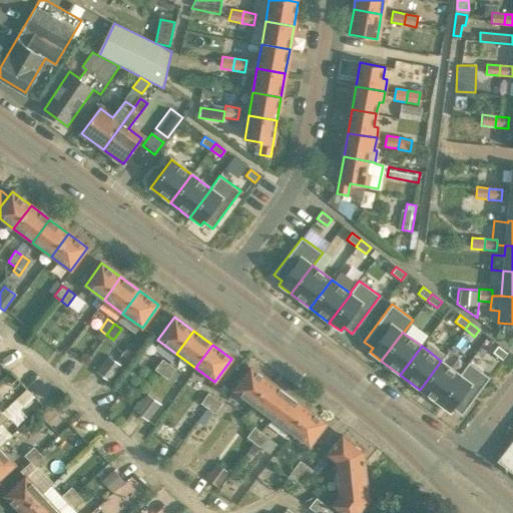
[(507,353),(497,346),(493,353),(502,360),(507,353)]
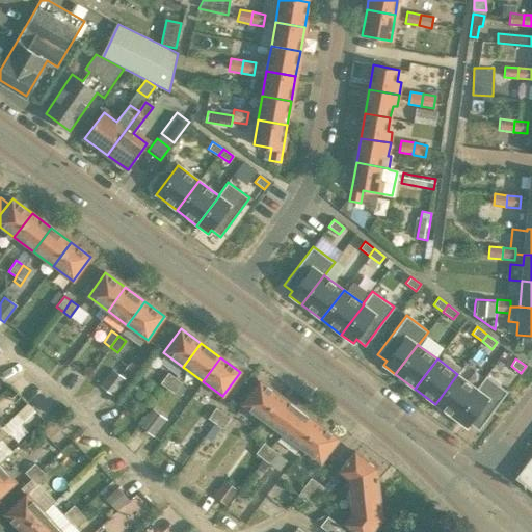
[(124,371),(131,375),(135,369),(129,365),(124,371)]
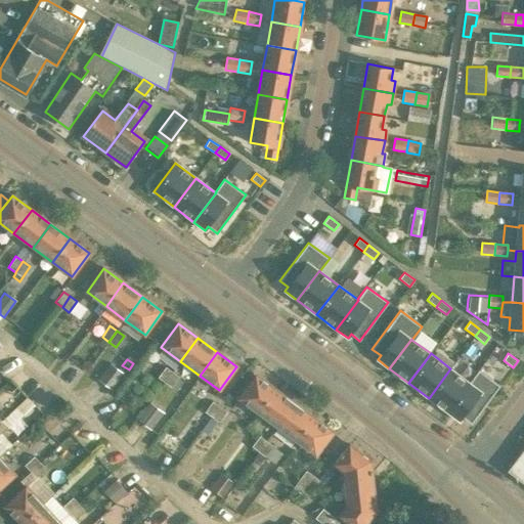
[(124,373),(110,363),(97,380),(112,390),(124,373)]
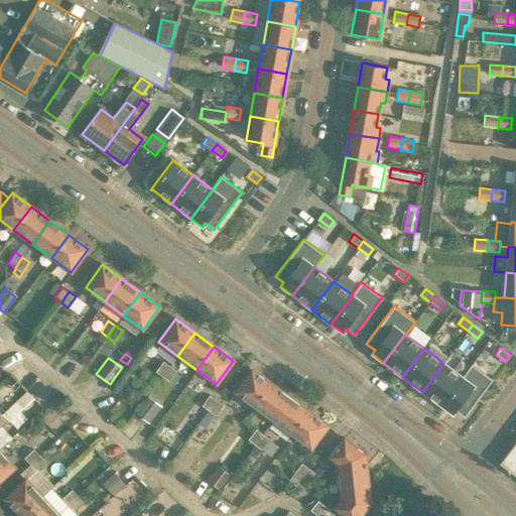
[(162,377),(169,366),(163,361),(155,372),(162,377)]
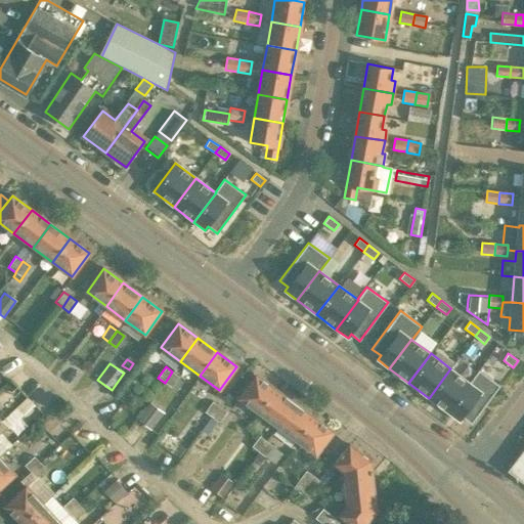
[(429,398),(448,412),(470,383),(469,383),(450,368),(429,398)]
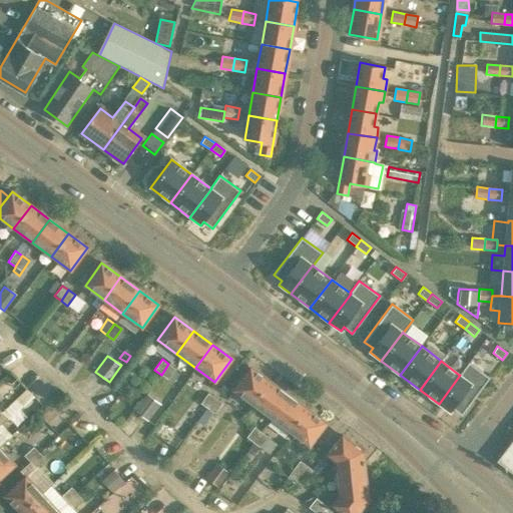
[(462,415),(474,398),(490,378),(469,362),(459,375),(460,375),(439,404),(450,412),(453,409),(462,415)]
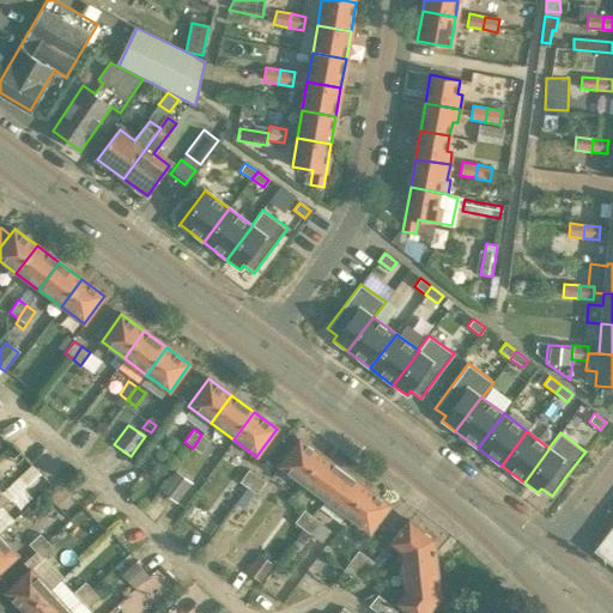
[(201,454),(210,441),(201,435),(193,448),(201,454)]
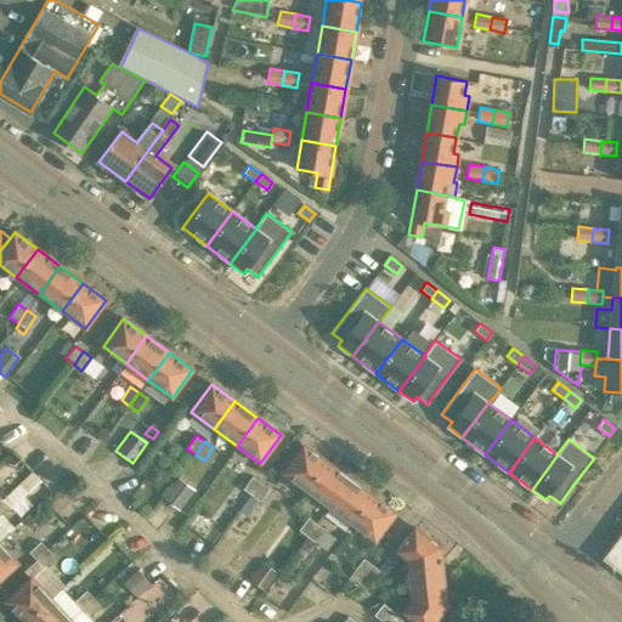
[(283,473),(306,490),(327,462),(304,445),(283,473)]
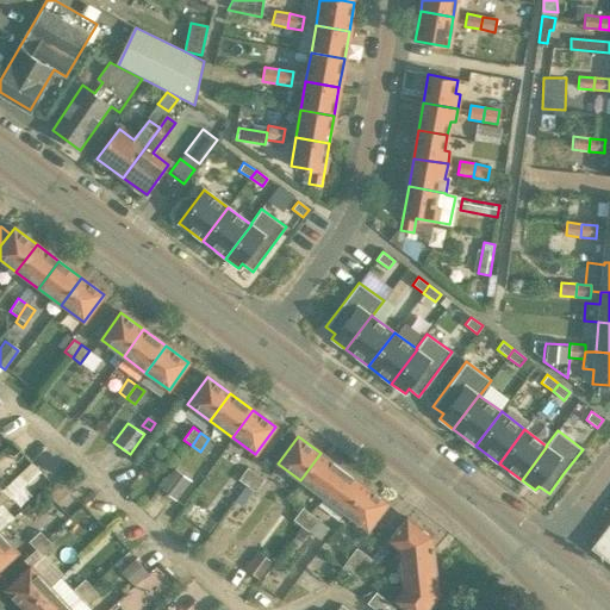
[(300,480),(323,497),(343,470),(321,453),(300,480)]
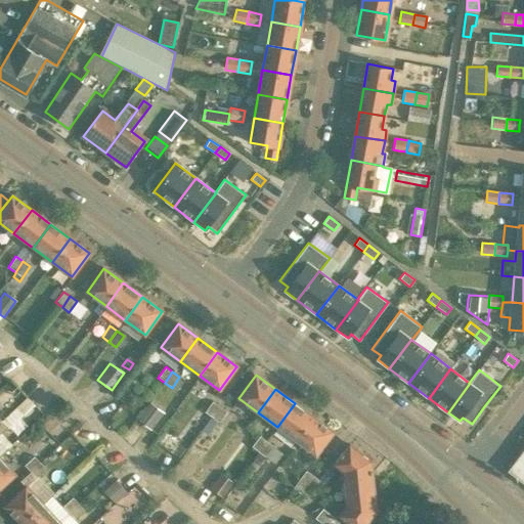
[(36,405),(28,397),(16,407),(25,416),(36,405)]
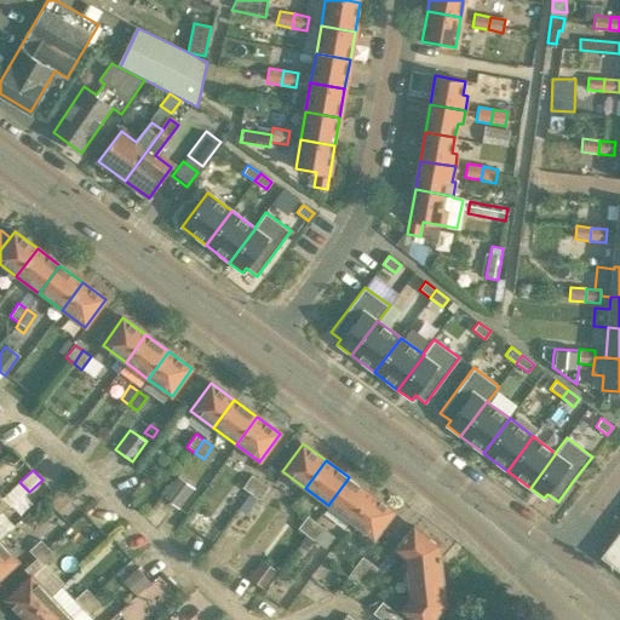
[(251,493),(259,481),(252,475),(244,487),(251,493)]
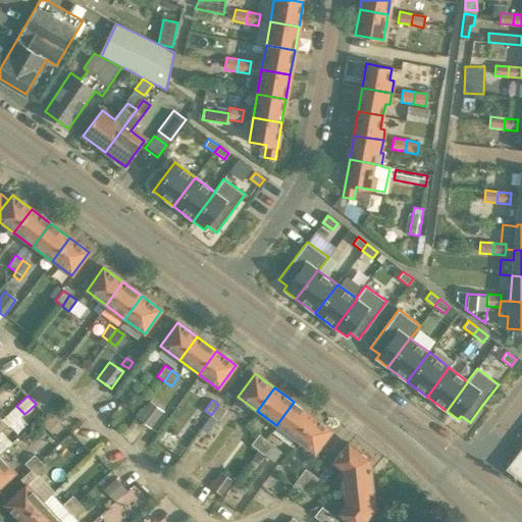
[(164,411),(150,401),(137,419),(151,428),(164,411)]
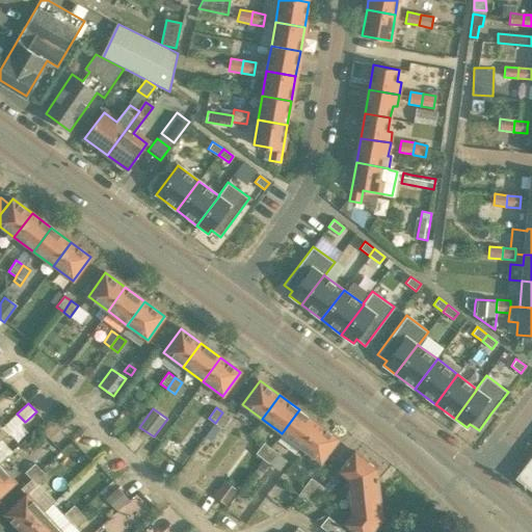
[(319,424),(299,409),(282,433),(301,448),(319,424)]
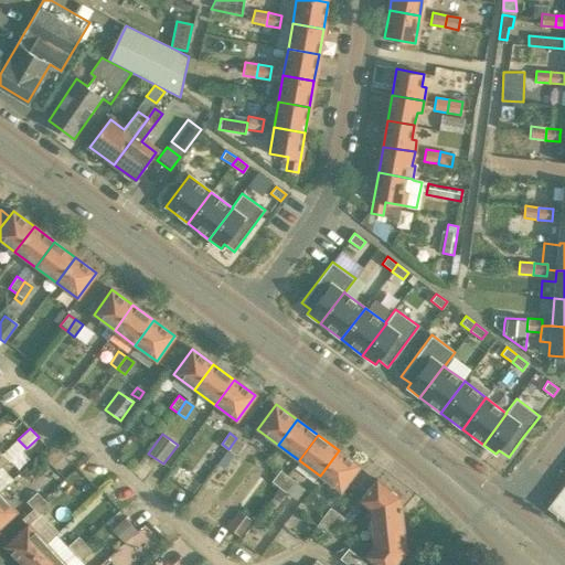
[(244,444),(236,438),(228,449),(236,455),(244,444)]
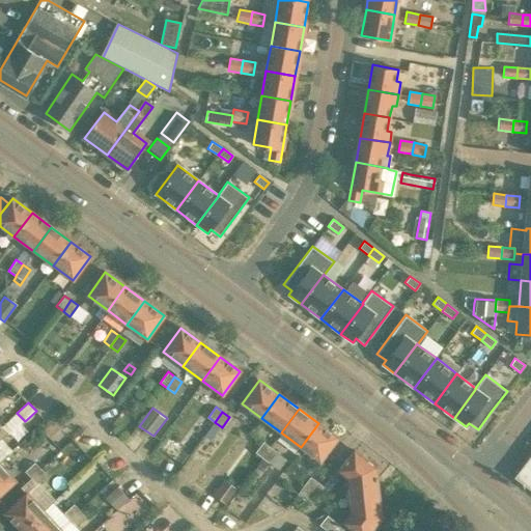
[(338,438),(318,423),(301,447),(319,462),(338,438)]
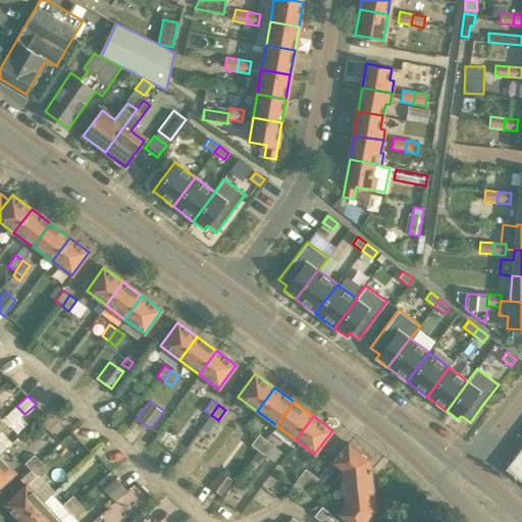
[(257,451),(265,439),(259,434),(251,446),(257,451)]
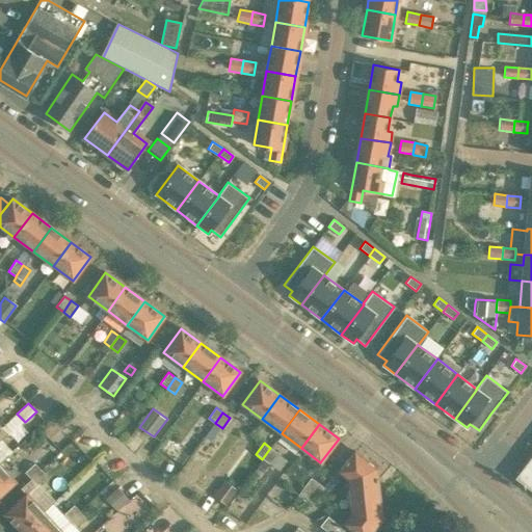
[(264,472),(277,453),(270,448),(262,459),(257,467),(264,472)]
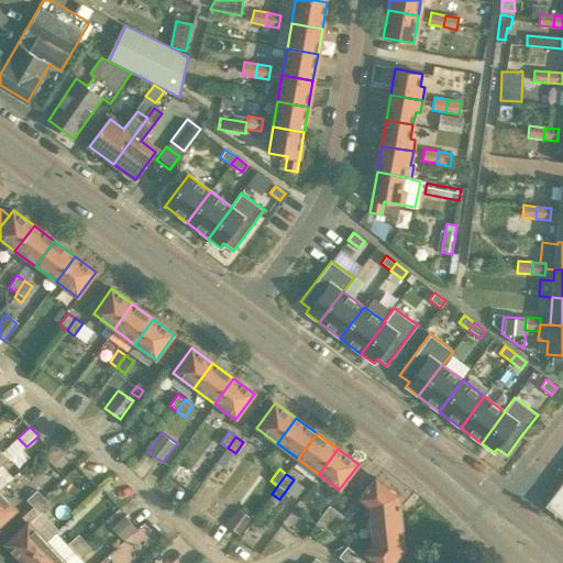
[(390,562),(403,549),(398,496),(376,477),(359,498),(367,506),(372,543),(363,553),(374,562),(390,562)]
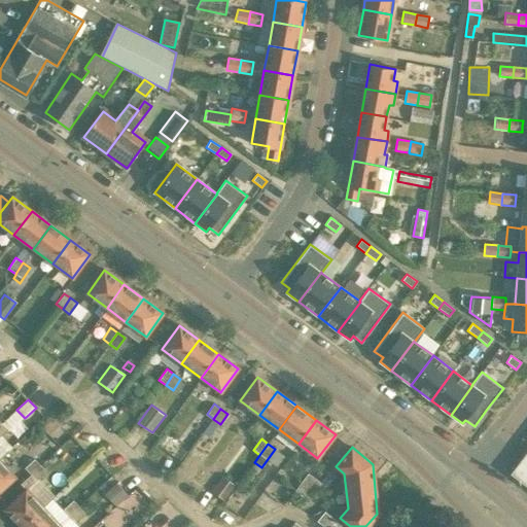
[(526,451),(510,473),(526,486),(526,451)]
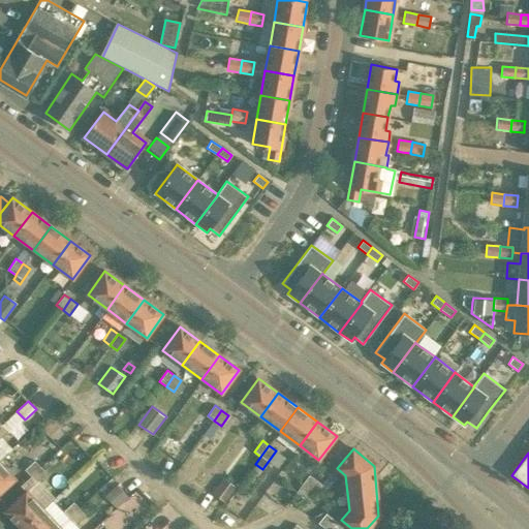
[(0,493),(17,478),(0,460),(0,493)]
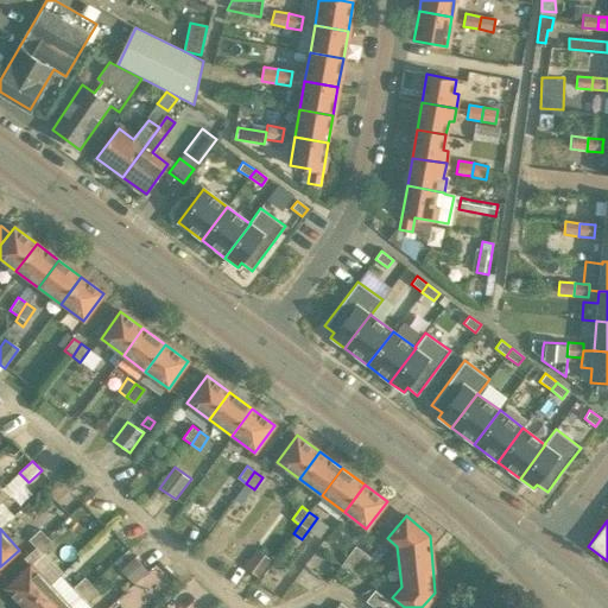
[(29,539),(36,548),(46,537),(39,530),(29,539)]
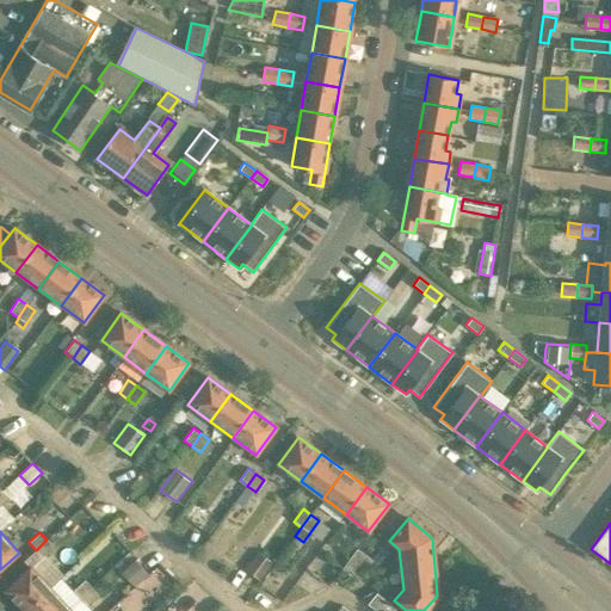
[(54,547),(47,539),(36,550),(42,557),(54,547)]
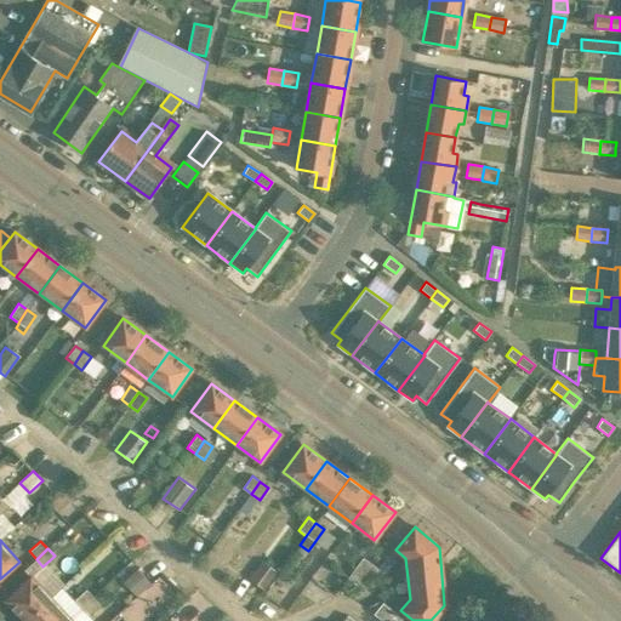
[(363,557),(355,569),(363,574),(371,563),(363,557)]
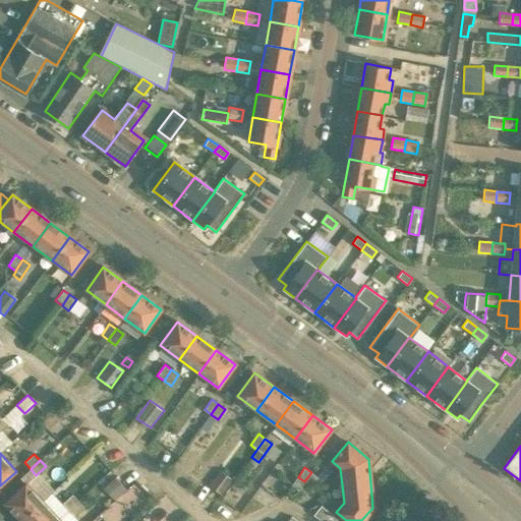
[(233,479),(221,470),(209,486),(221,496),(233,479)]
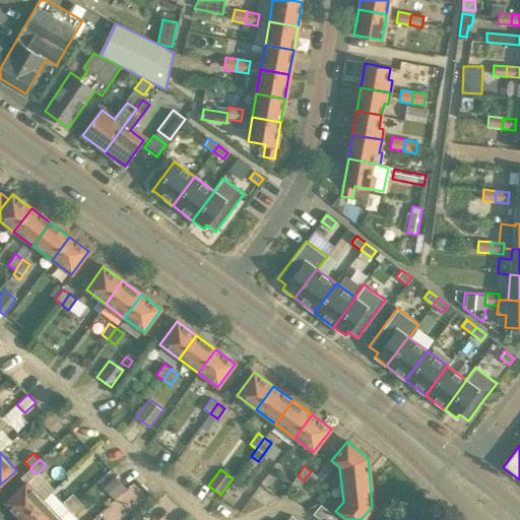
[(311,471),(304,480),(305,481),(311,485),(318,476),(311,471)]
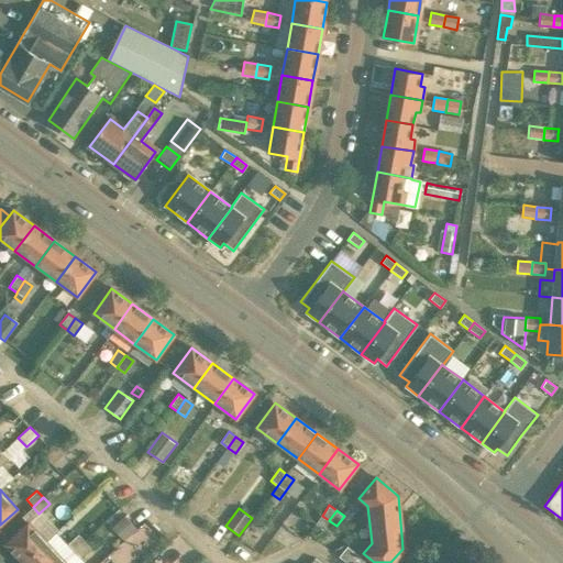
[(322,516),(316,525),(323,530),(330,521),(329,520),(322,516)]
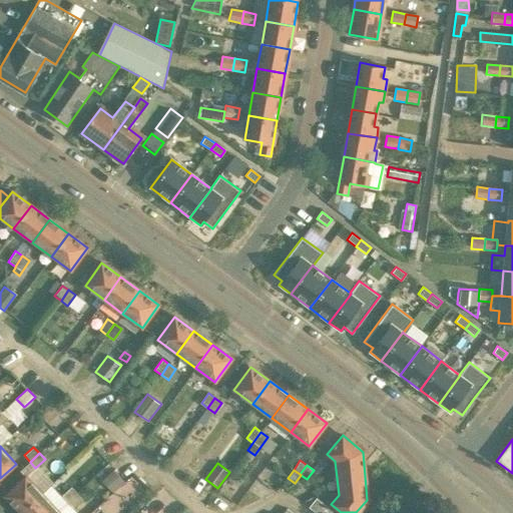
[(116,487),(123,481),(113,471),(110,473),(106,477),(116,487)]
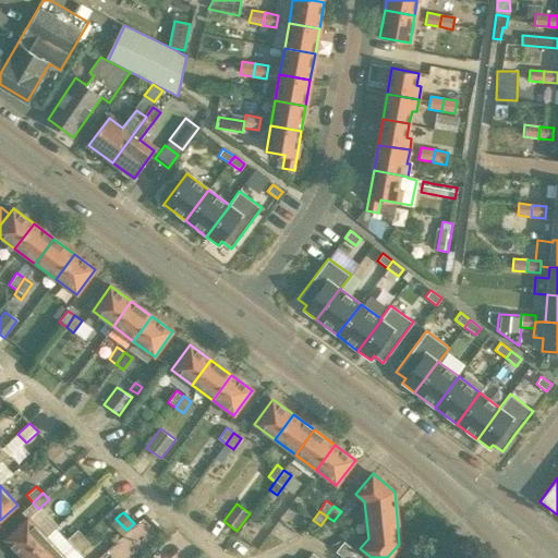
[(5,538),(23,557),(46,535),(28,517),(5,538)]
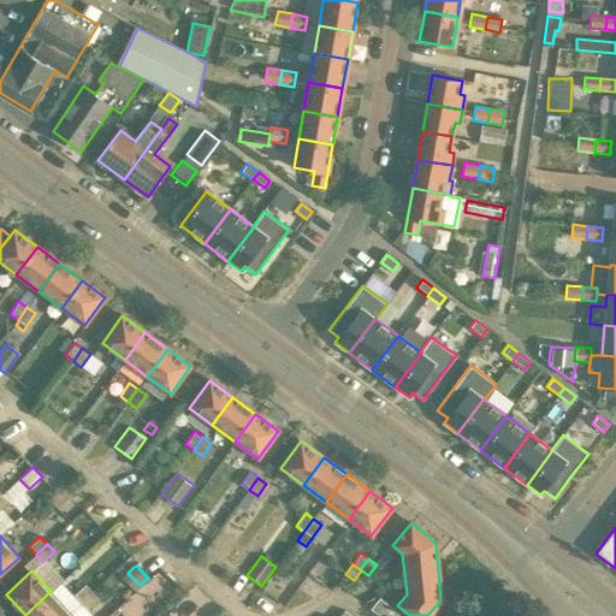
[(73,594),(81,603),(93,592),(86,585),(73,594)]
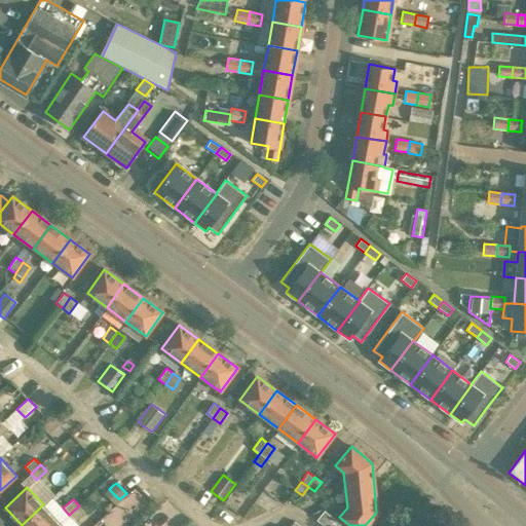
[(22,525),(55,525),(60,523),(43,504),(22,525)]
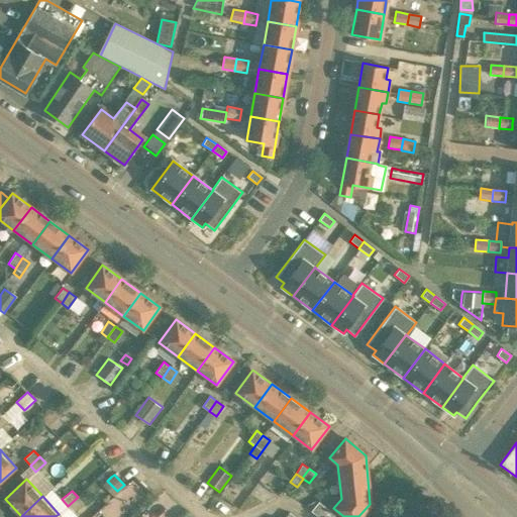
[(78,497),(68,506),(74,512),(83,503),(78,497)]
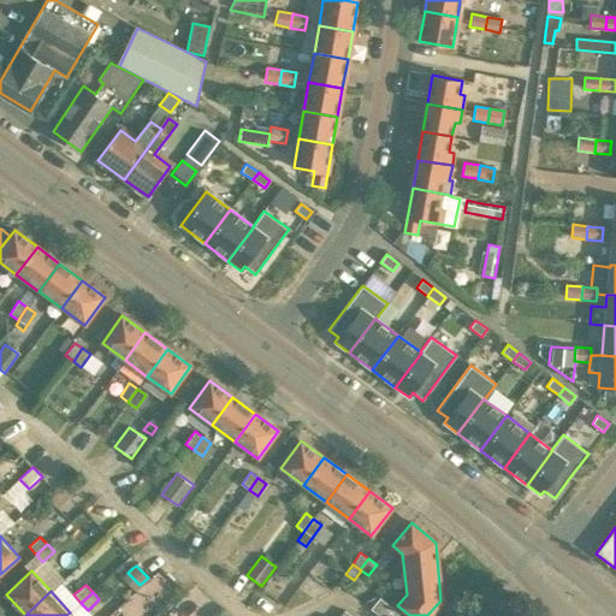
[(372,608),(371,610),(377,615),(397,615),(400,614),(379,598),(372,608)]
